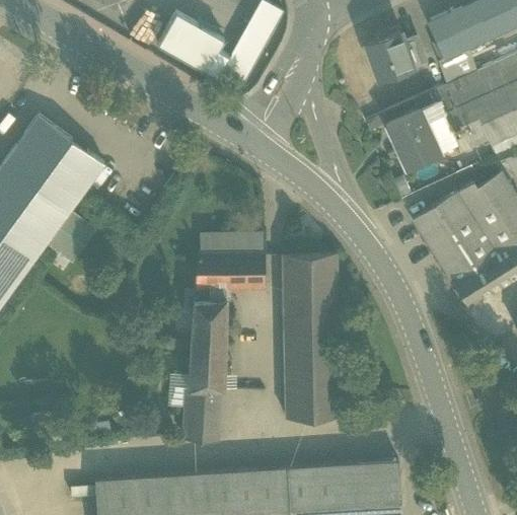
[(516,0),(477,0),(428,23),(436,42),(445,61),(469,50),(516,28),(516,0)]
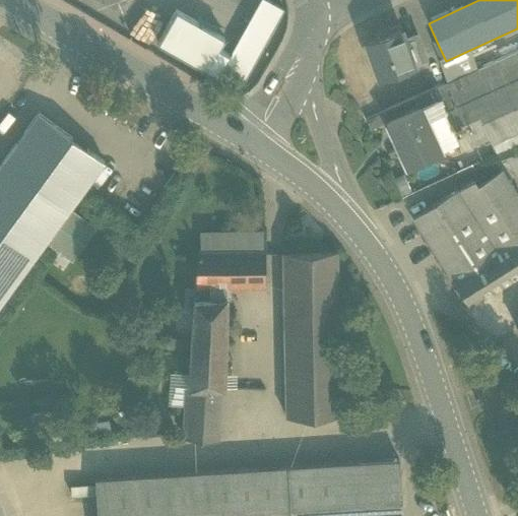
[(263,1),(218,80),(240,92),(284,13),(263,1)]
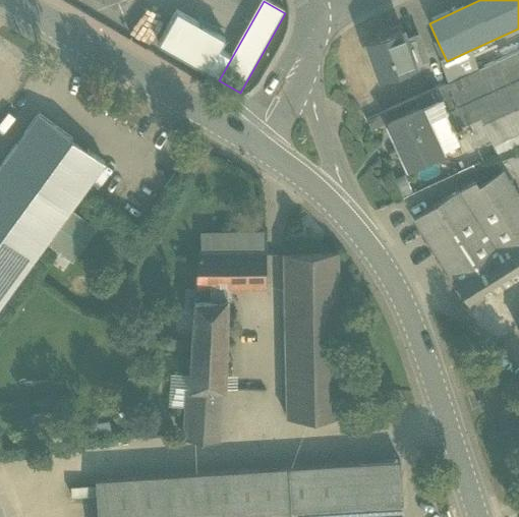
[(405,33),(368,45),(380,78),(415,67),(405,33)]
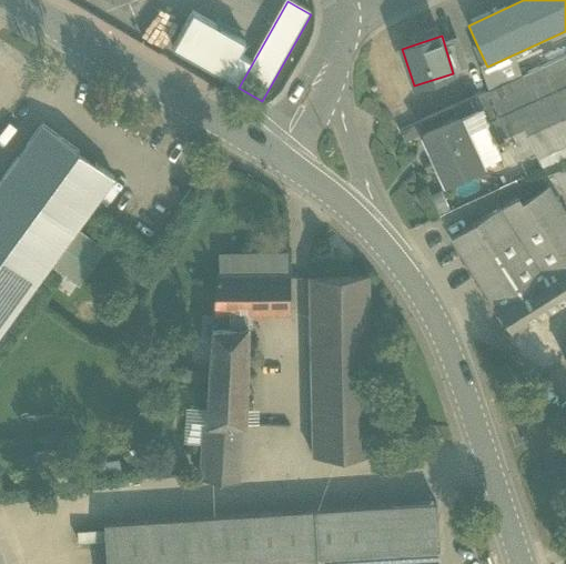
[(240,57),(216,43),(203,67),(226,80),(240,57)]
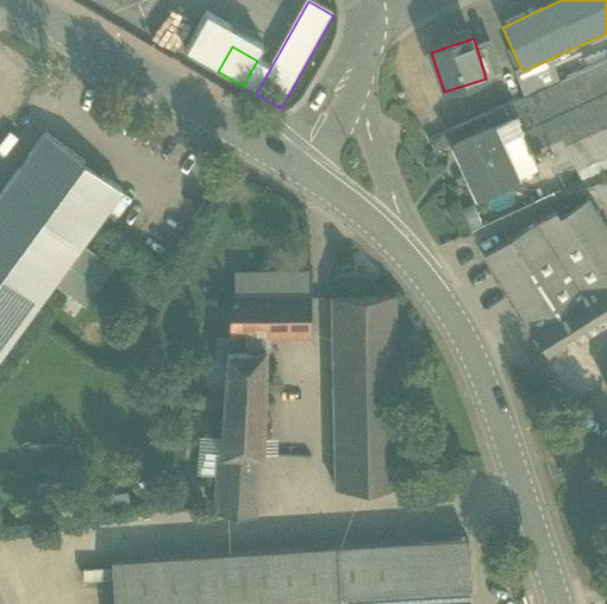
[(512,49),(507,51),(517,74),(523,71),(512,49)]
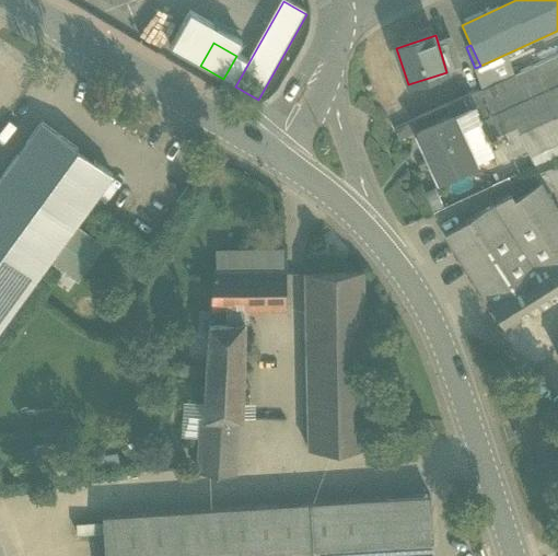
[(475,68),(474,69),(483,93),(515,79),(507,54),(480,66),(475,68)]
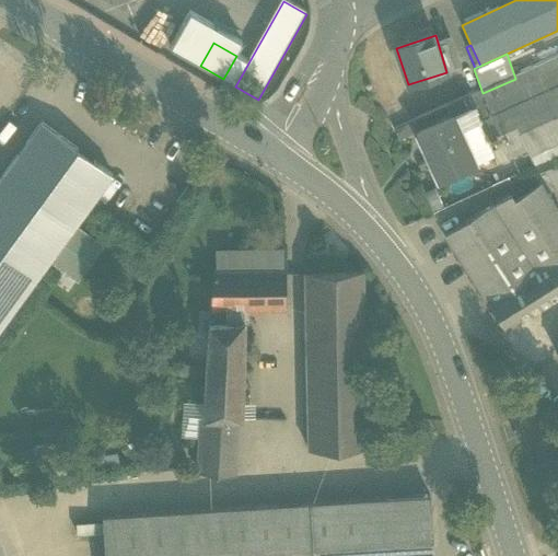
[(483,93),(468,100),(474,111),(557,73),(557,58),(515,79),(483,93)]
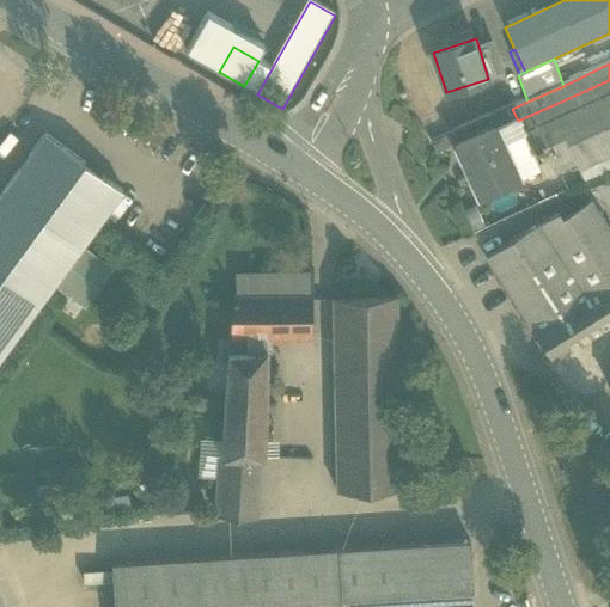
[(518,121),(541,173),(544,181),(578,167),(579,173),(609,158),(609,80),(518,121)]
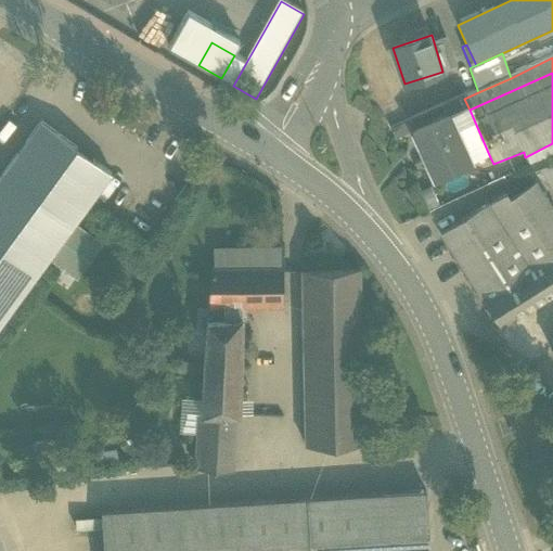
[(470,110),(414,135),(435,182),(490,157),(470,110)]
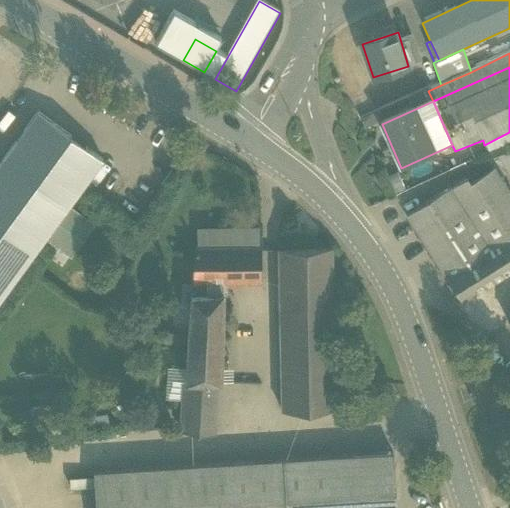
[(39,115),(0,168),(0,304),(46,241),(71,207),(104,163),(39,115)]
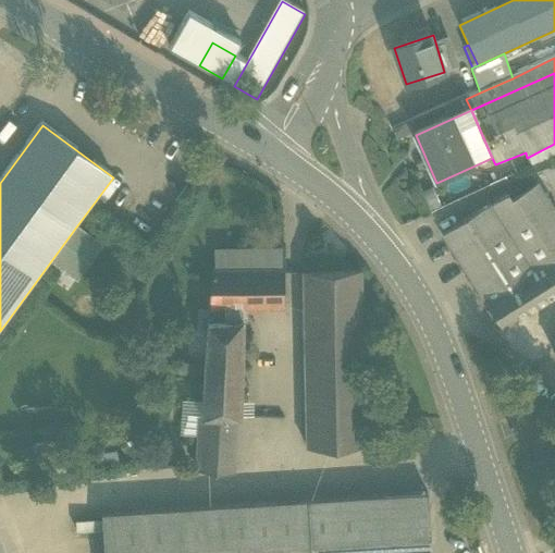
[(554,144),(527,158),(532,170),(554,159),(554,144)]
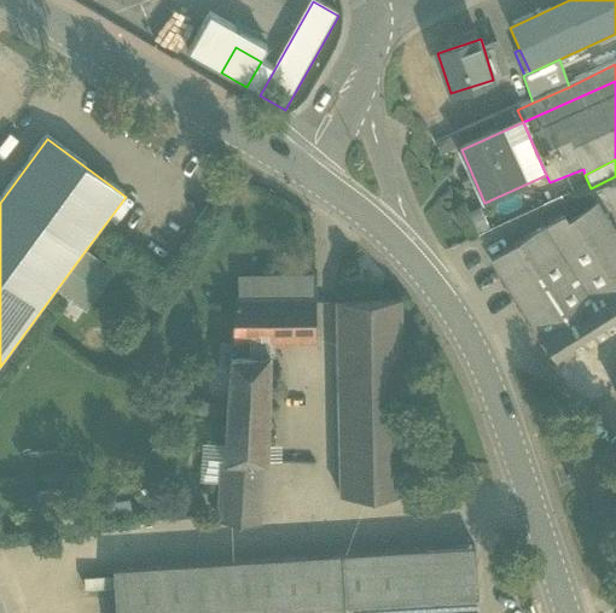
[(615,238),(597,209),(598,208),(597,206),(570,223),(565,217),(546,231),(592,302),(615,286),(615,238)]
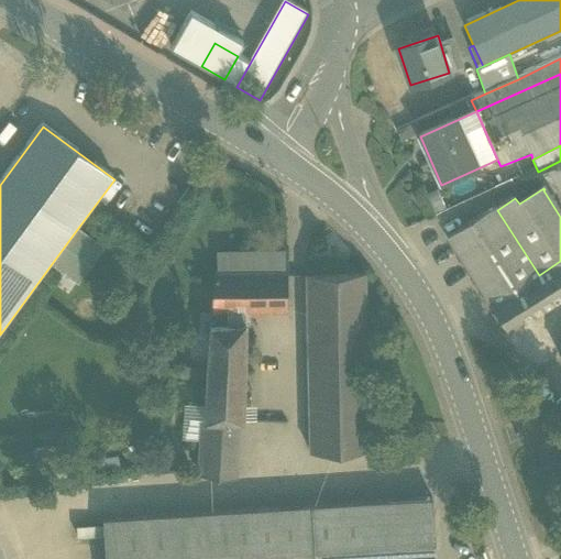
[(496,209),(449,240),(491,306),(539,275),(497,210),(496,209)]
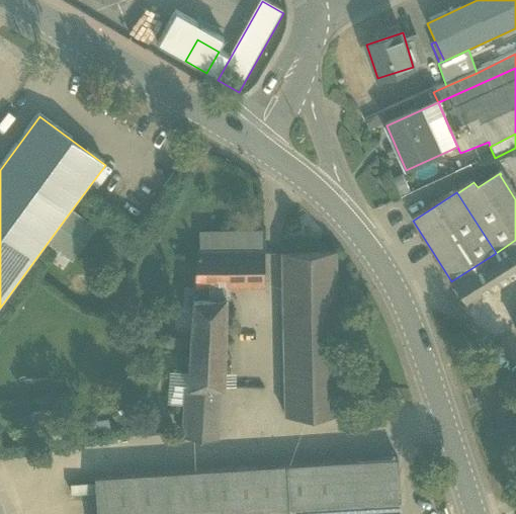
[(72,209),(47,244),(72,263),(97,229),(72,209)]
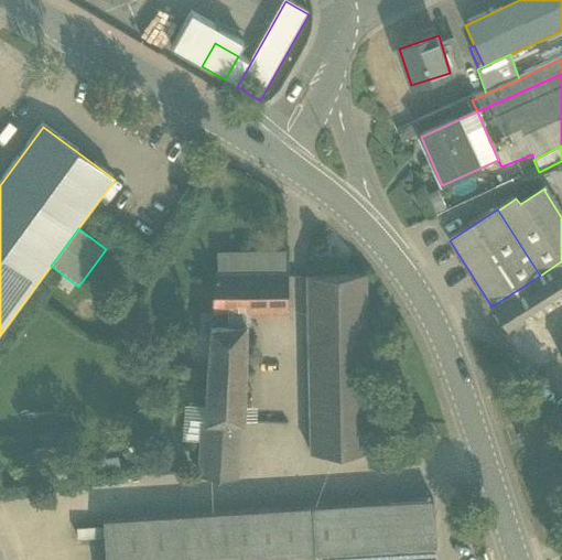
[(284,276),(284,258),(249,258),(249,276),(284,276)]
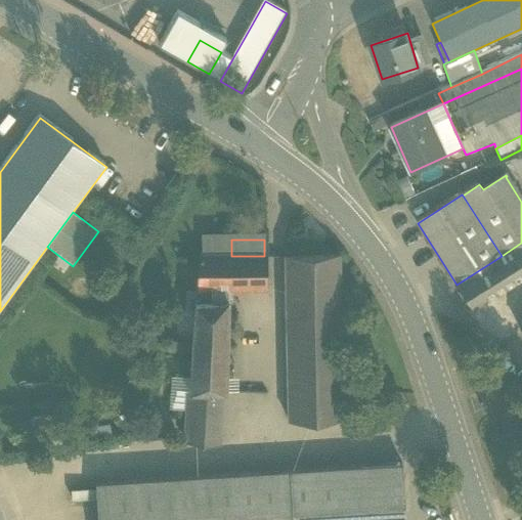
[(521,243),(502,256),(457,285),(474,312),(521,283),(521,243)]
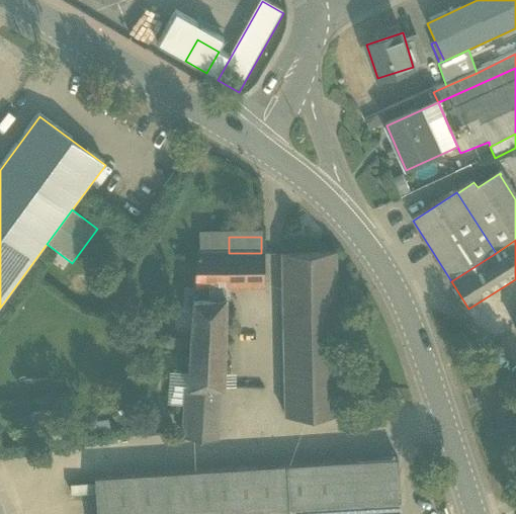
[(227,253),(198,254),(194,303),(193,303),(188,389),(187,389),(183,439),(219,442),(222,390),(226,390),(228,288),(228,287),(227,253)]
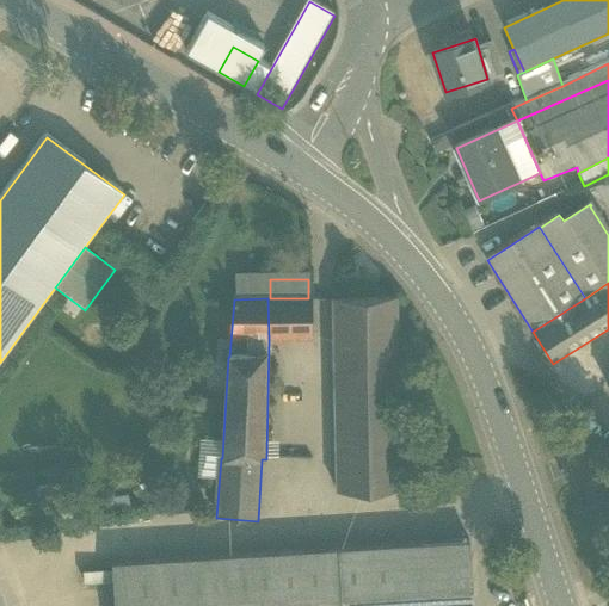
[(270,298),(268,298),(269,339),(314,339),(313,298),(308,298),(270,298)]
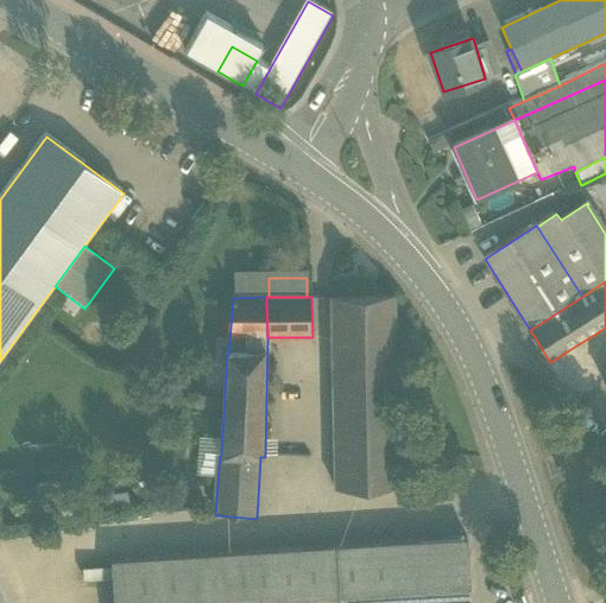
[(396,297),(332,298),(335,490),(399,489),(396,297)]
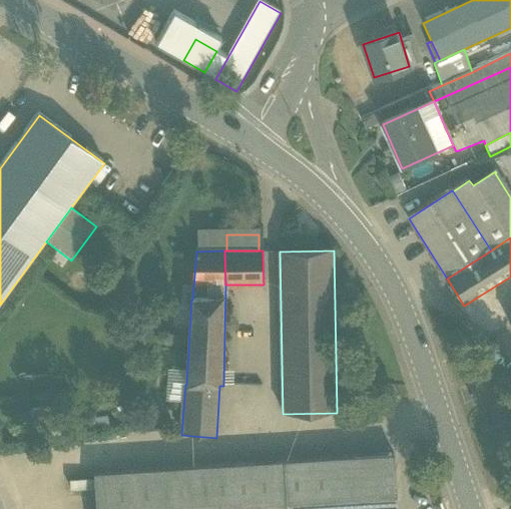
[(398,508),(395,456),(94,475),(96,508),(398,508)]
